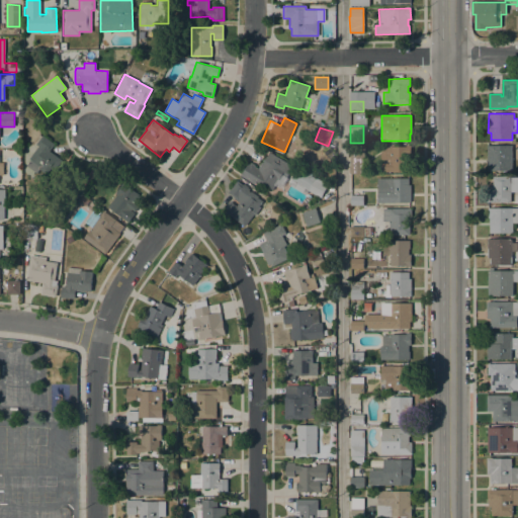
[(62,160),(51,175),(49,173),(48,175),(39,169),(36,173),(26,166),(30,160),(29,159),(38,146),(35,144),(42,135),(55,144),(50,151),(62,160)]
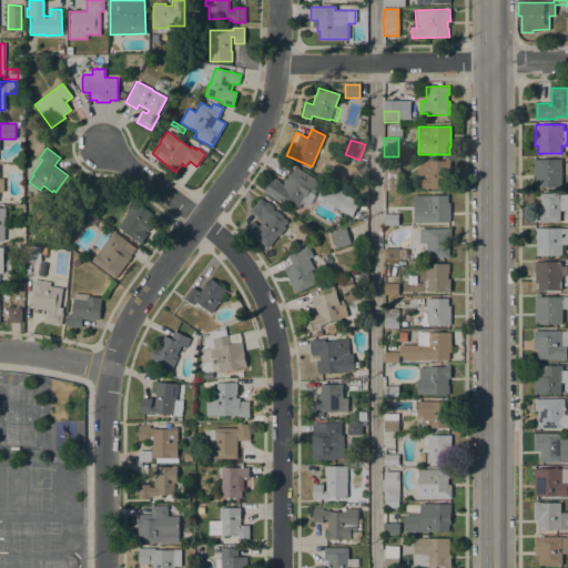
[(418,179),(427,180),(427,175),(417,175),(417,161),(428,161),(445,161),(445,159),(450,159),(450,173),(447,173),(447,179),(448,179),(448,189),(418,188),(418,179)]
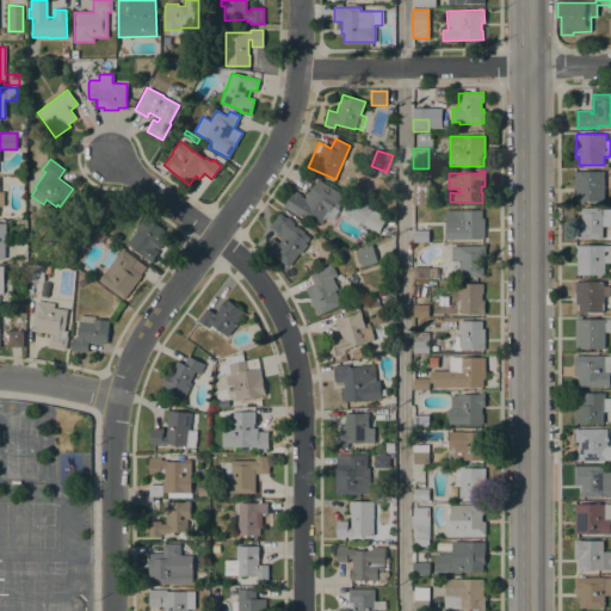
[(604,171),(604,201),(574,201),(574,172),(604,171)]
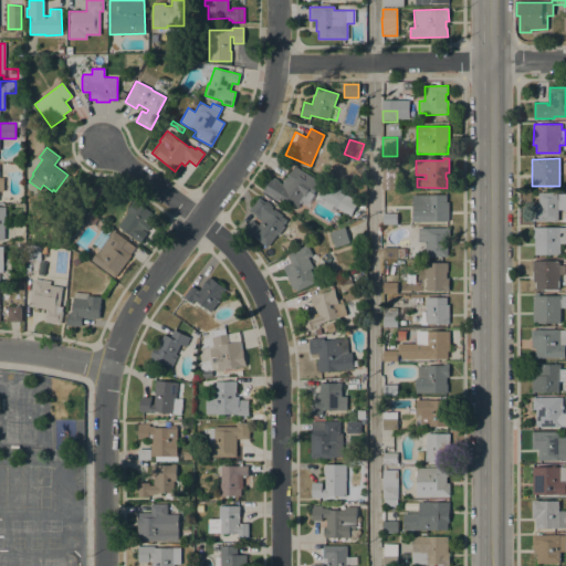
[(398,190),(383,190),(383,165),(398,165),(398,190)]
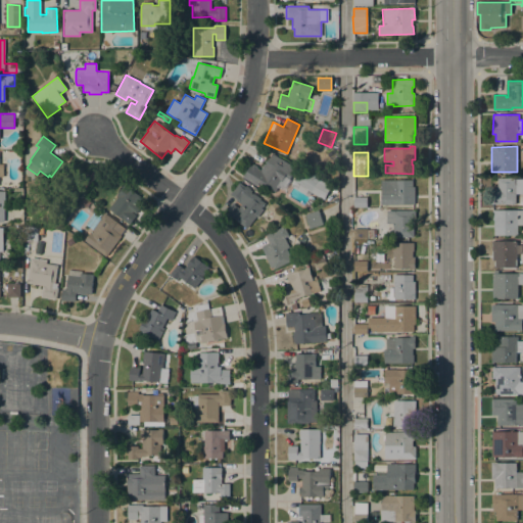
[(296,168),(289,179),(291,180),(286,188),(285,189),(284,190),(283,190),(282,190),(277,186),(272,194),(243,177),(251,163),(252,164),(254,164),(257,165),(257,168),(260,170),(272,153),(296,168)]
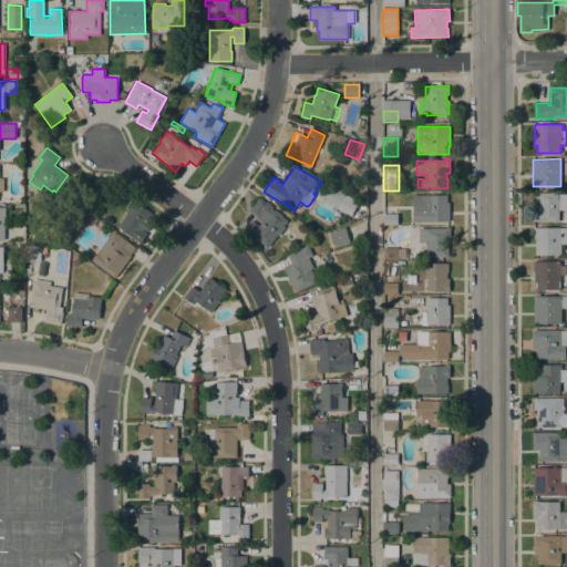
[(75,229),(62,220),(64,217),(53,209),(69,188),(68,187),(73,179),(84,187),(76,198),(90,208),(75,229)]
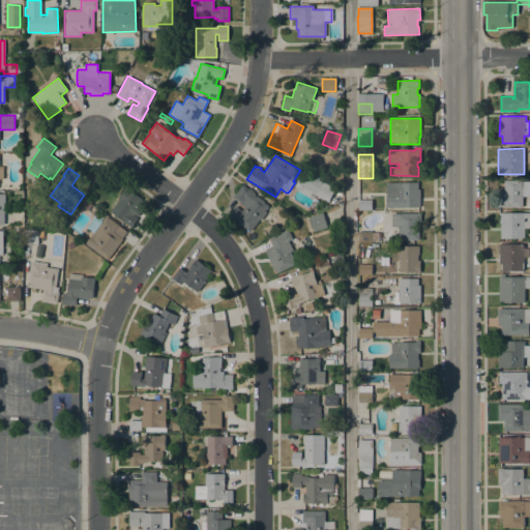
[(304,172),(323,182),(323,181),(336,188),(328,202),(315,195),(313,199),(295,189),(304,172)]
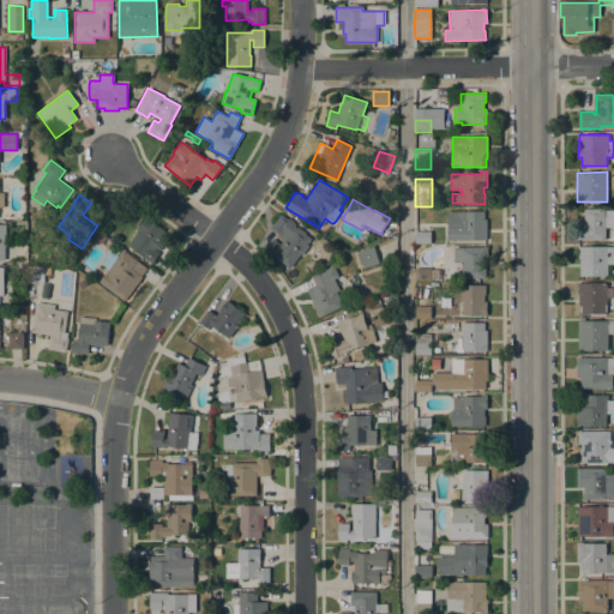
[(606,209),(606,210),(613,210),(613,228),(606,228),(606,240),(577,240),(577,221),(584,221),(584,209),(606,209)]
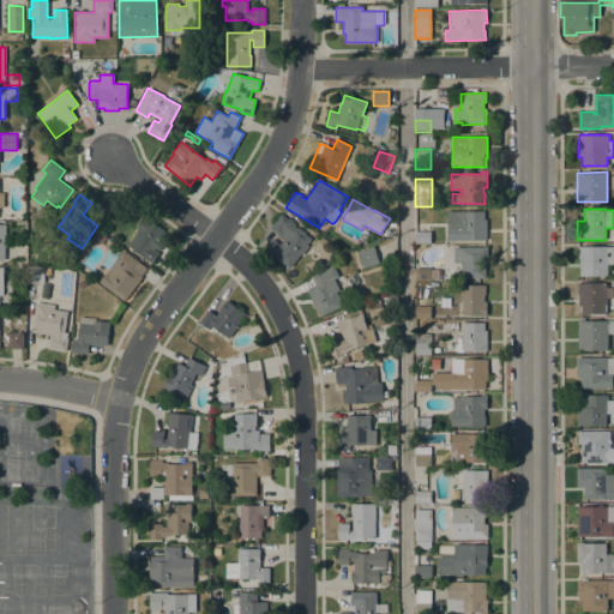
[(487,240),(447,240),(447,223),(462,223),(462,211),(485,211),(485,220),(487,220),(487,240)]
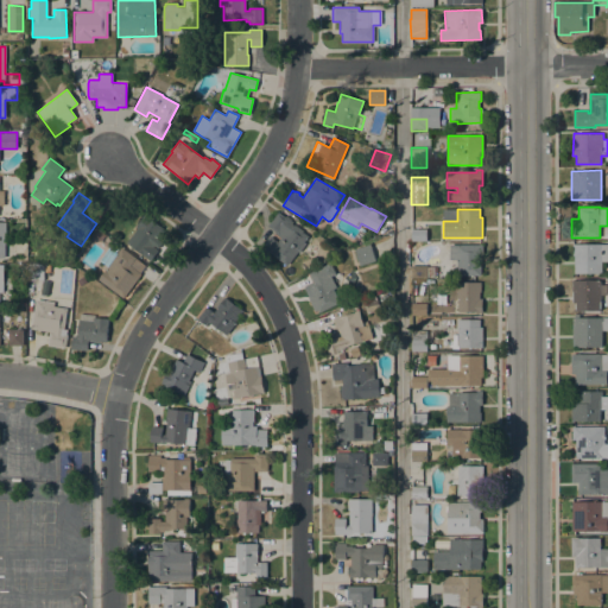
[(263,247),(271,236),(278,241),(282,238),(276,233),(277,232),(268,226),(278,211),(285,216),(286,215),(291,219),(290,221),(309,235),(304,241),(305,244),(299,252),(298,251),(287,265),(263,247)]
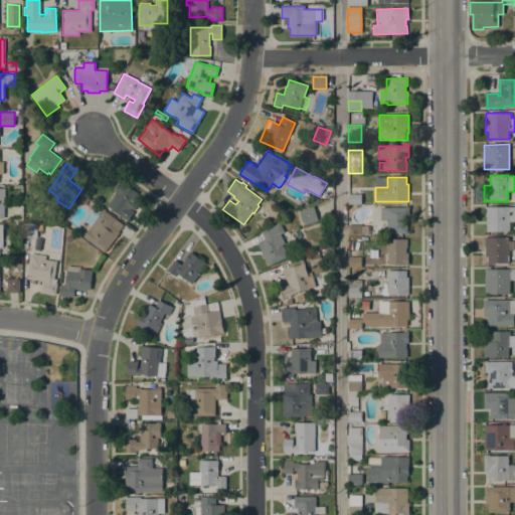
[(138,193),(137,194),(139,196),(133,203),(131,202),(128,207),(134,212),(128,220),(107,205),(116,193),(115,192),(123,181),(138,193)]
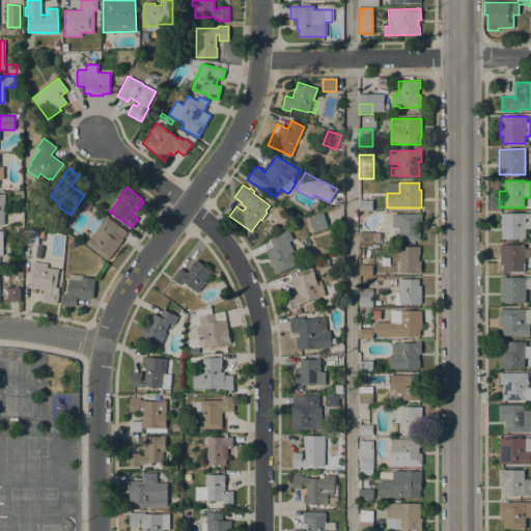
[(359,200),(370,200),(370,211),(359,211),(359,200)]
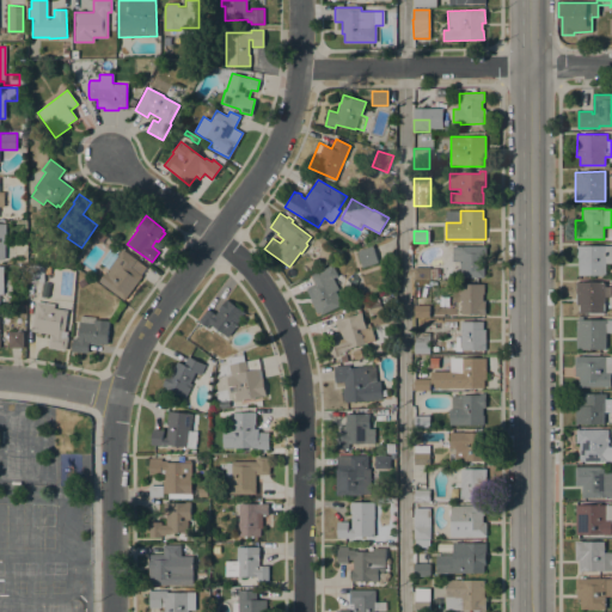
[(373,245),(378,262),(362,267),(357,250),(373,245)]
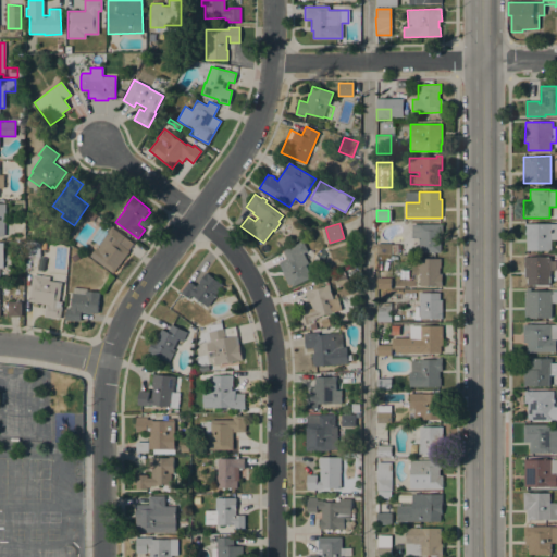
[(556,223),(556,239),(551,239),(551,250),(525,250),(527,234),(524,234),(524,223),(556,223)]
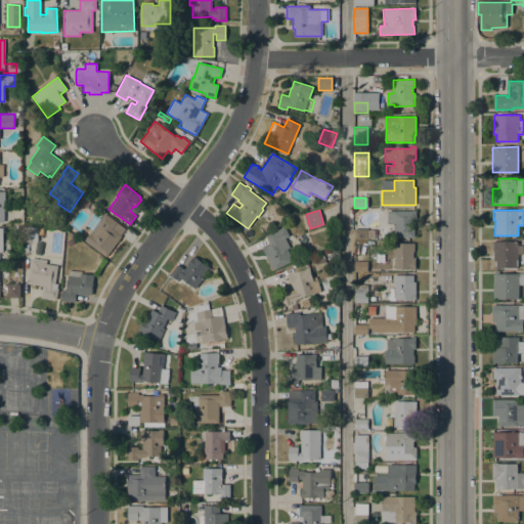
[(416,211),(416,222),(415,222),(415,237),(393,237),(393,223),(387,223),(387,211),(416,211)]
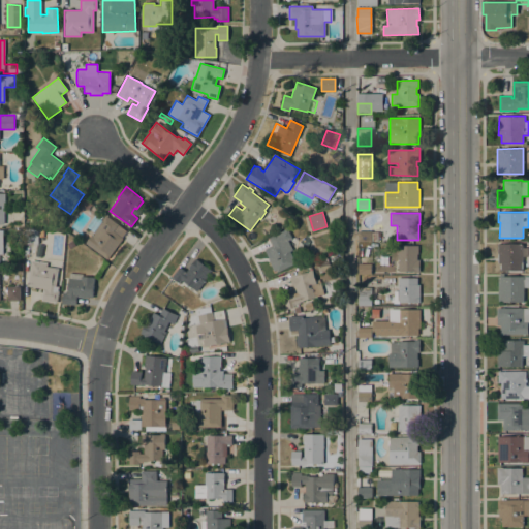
[(107,259),(85,243),(93,231),(86,226),(95,215),(101,220),(105,215),(126,230),(122,238),(123,238),(107,259)]
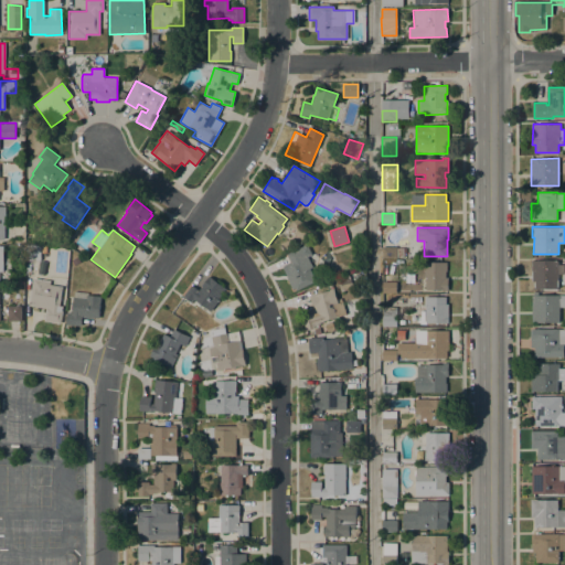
[(307,244),(312,254),(308,256),(312,266),(309,268),(315,279),(313,280),(313,281),(297,290),(295,288),(292,289),(283,267),(284,265),(291,262),(287,254),(307,244)]
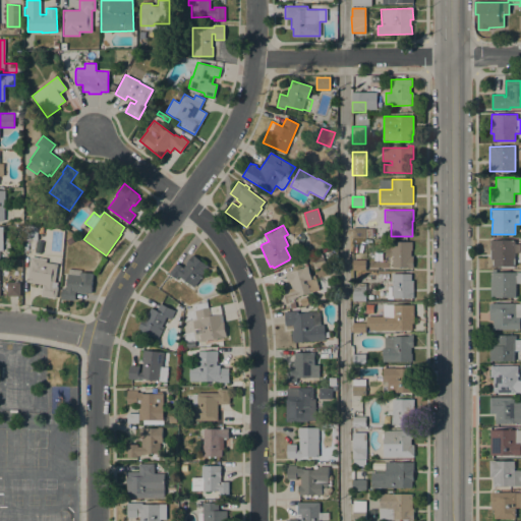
[(24,240),(24,226),(37,226),(37,227),(43,227),(43,233),(38,233),(38,240),(24,240)]
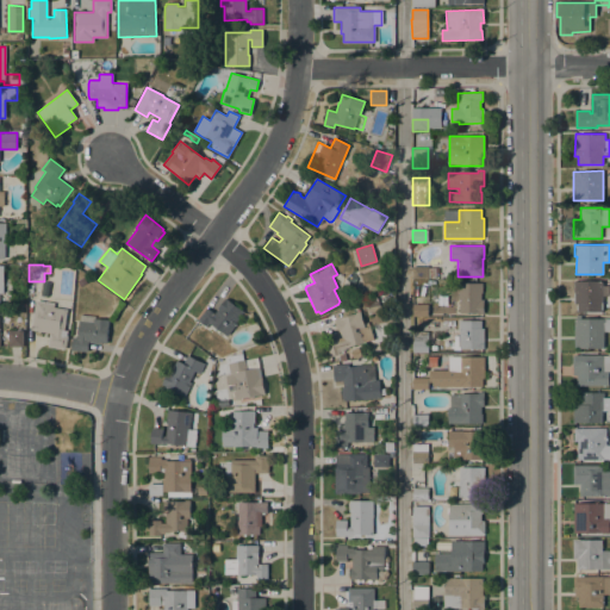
[(428,267),(428,279),(412,279),(412,267),(428,267)]
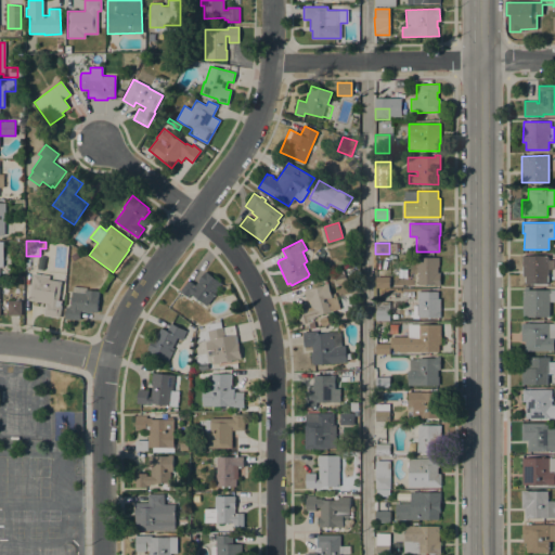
[(549,284),(525,284),(525,276),(523,276),(523,267),(521,267),(521,256),(549,256),(549,259),(554,259),(554,269),(549,269),(549,284)]
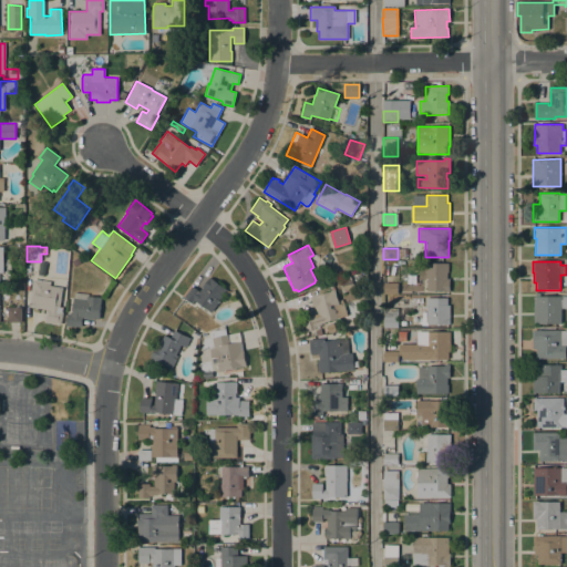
[(450,292),(443,292),(443,290),(426,290),(426,264),(449,263),(449,272),(446,272),(446,279),(450,279),(450,292)]
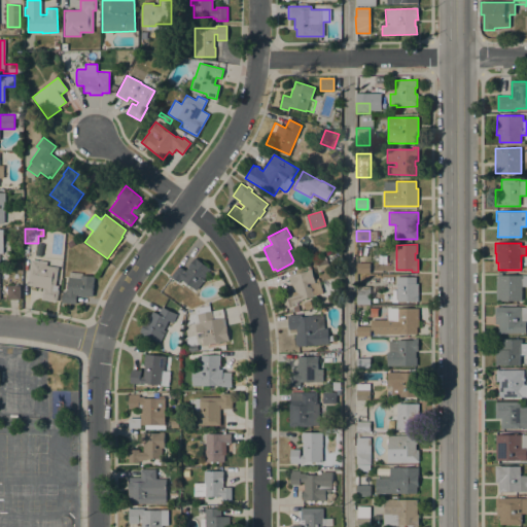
[(325,256),(329,268),(318,272),(314,260),(325,256)]
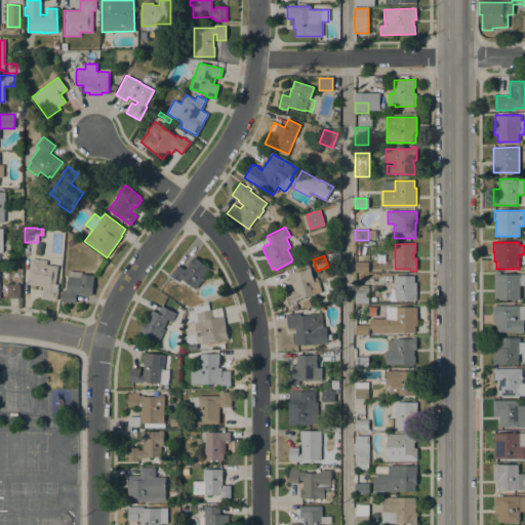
[(179,278),(177,281),(170,276),(178,265),(185,270),(194,256),(209,268),(202,277),(204,278),(196,289),(179,278)]
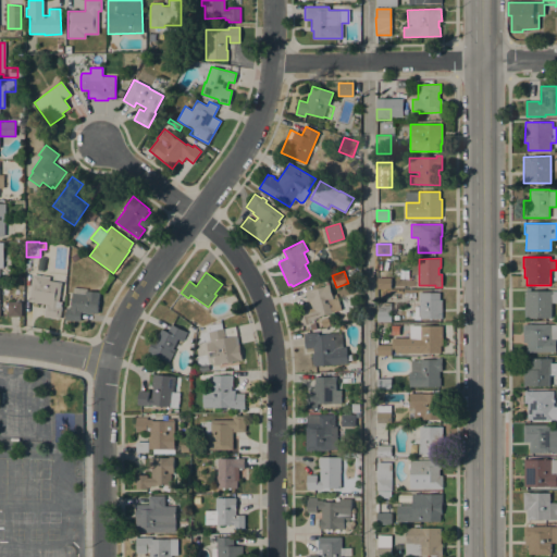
[(33,274),(49,277),(49,281),(61,283),(58,301),(61,301),(60,307),(61,307),(60,319),(44,317),(46,304),(28,301),(33,274)]
